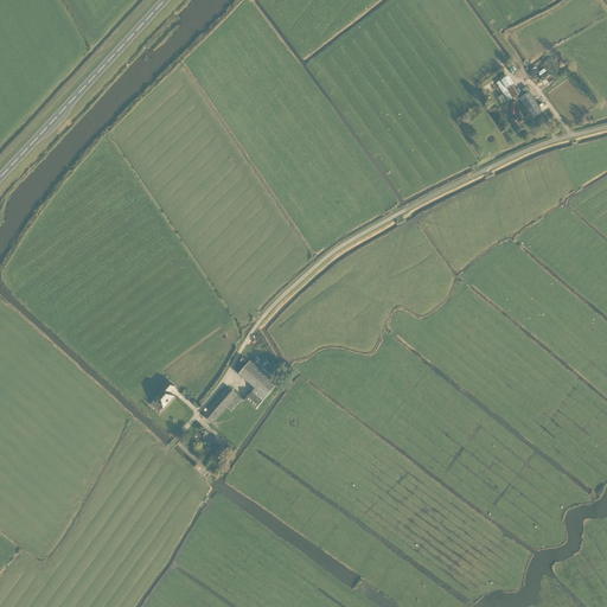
[(497,84),(494,81),(481,89),(494,109),(508,101),(509,103),(513,100),(506,89),(506,90),(502,82),(497,84)]
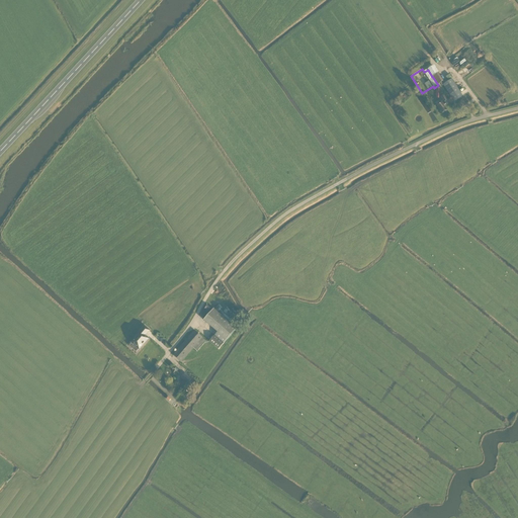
[(451,80),(443,86),(454,102),(462,97),(451,80)]
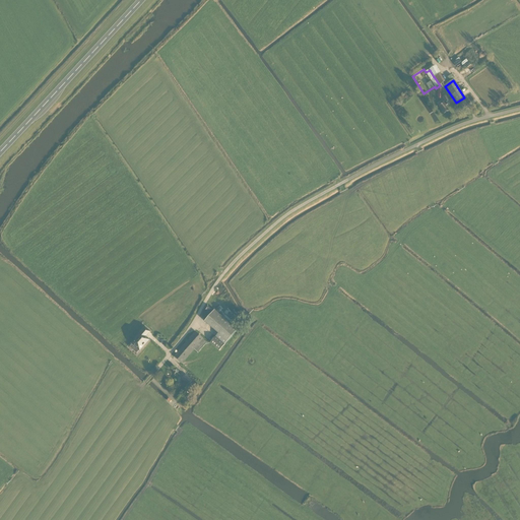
[(438,106),(444,114),(449,111),(446,106),(448,105),(446,103),(445,101),(438,106)]
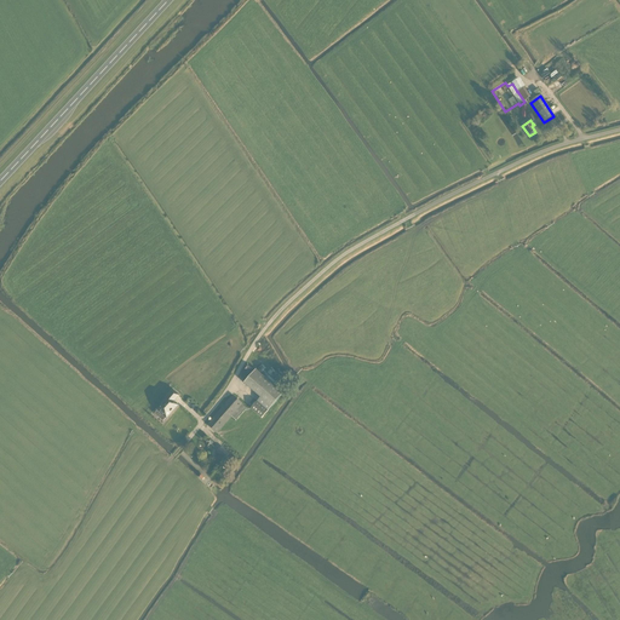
[(260,397),(257,401),(269,411),(283,394),(257,369),(245,384),(260,397)]
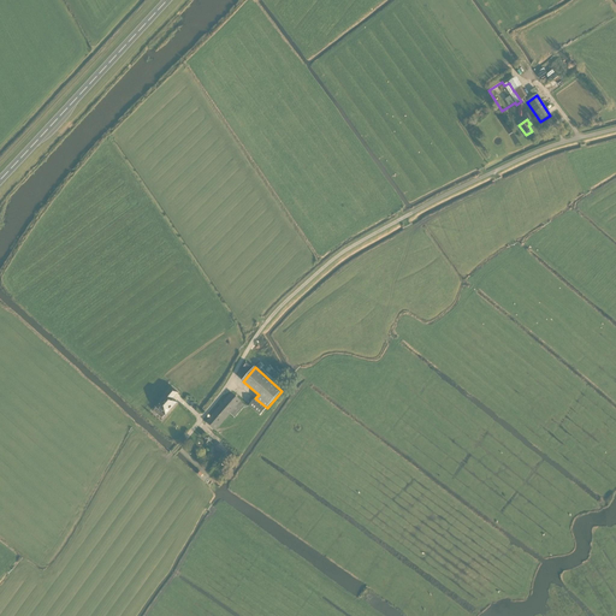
[(166,395),(167,396),(157,408),(166,416),(177,403),(172,400),(178,394),(172,389),(166,395)]
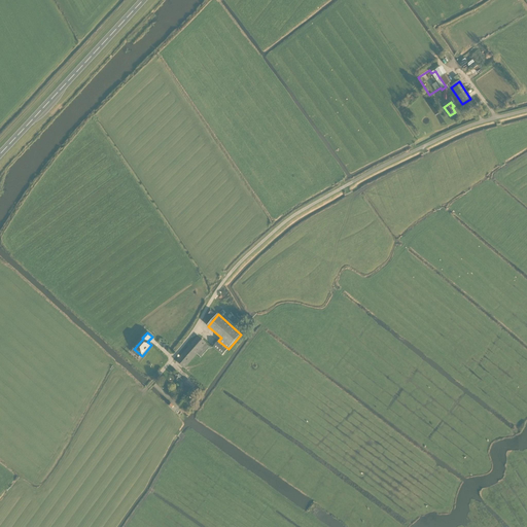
[(197,354),(201,358),(210,347),(198,337),(176,361),(184,369),(197,354)]
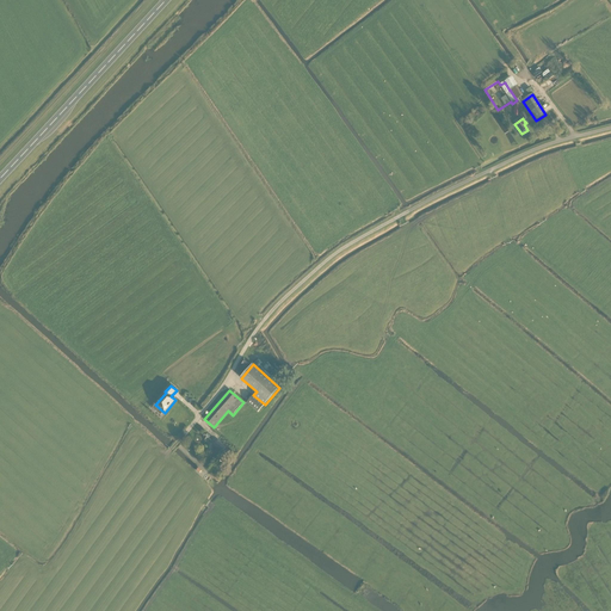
[(258,413),(265,405),(253,395),(247,403),(258,413)]
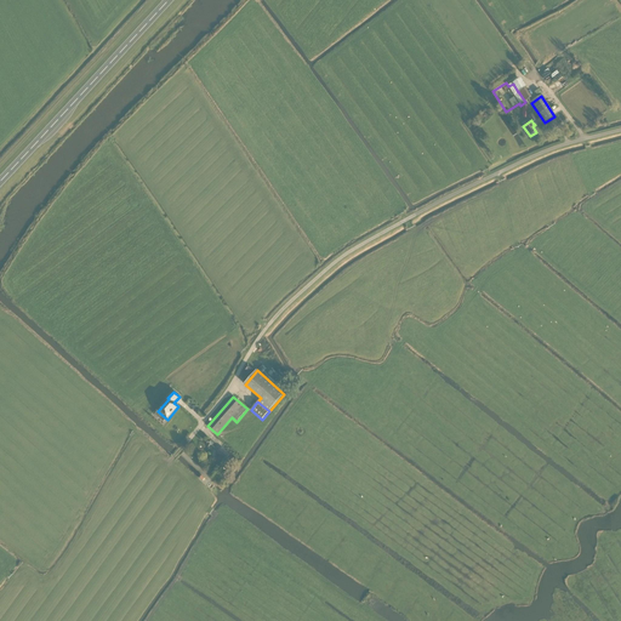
[(216,454),(224,461),(231,455),(222,448),(216,454)]
